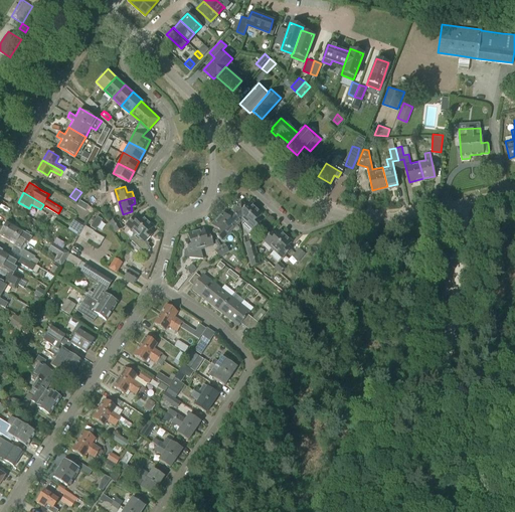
[(245,205),(241,201),(232,210),(231,212),(228,215),(236,222),(241,217),(244,219),(255,207),(249,201),(245,205)]
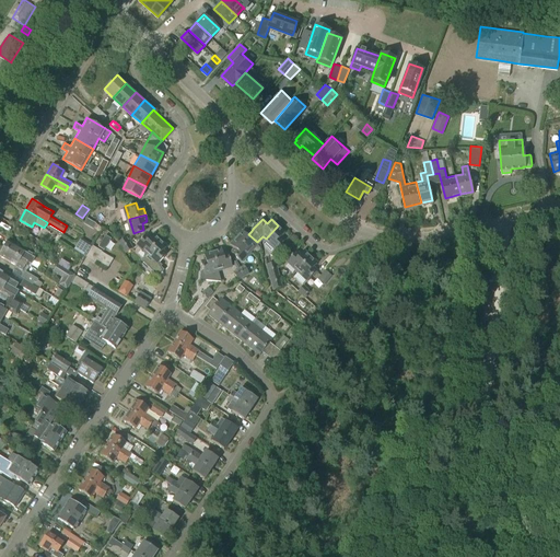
[(276,248),(283,240),(280,236),(284,232),(278,225),(266,239),(264,241),(266,255),(269,254),(275,247),(276,248)]
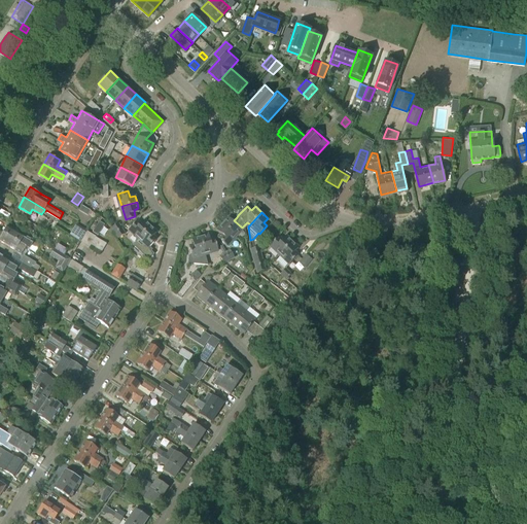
[(236,234),(242,228),(234,220),(230,216),(223,222),(236,234)]
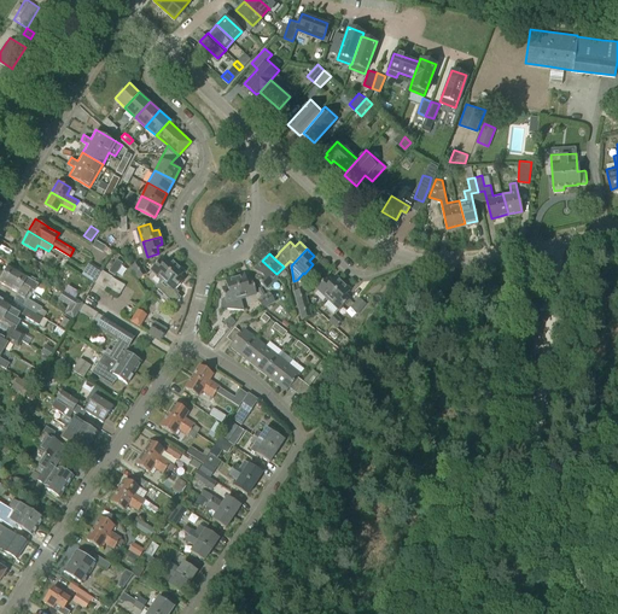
[(116,257),(109,269),(116,273),(123,261),(116,257)]
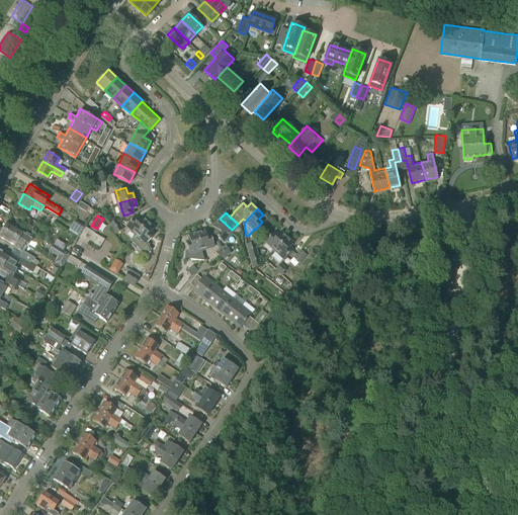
[(140,221),(135,216),(127,224),(138,233),(148,222),(143,217),(140,221)]
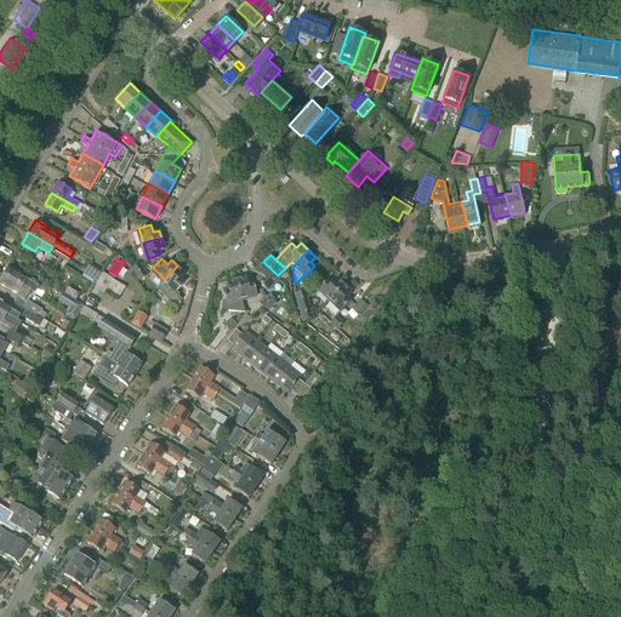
[(140,261),(131,266),(135,273),(144,267),(140,261)]
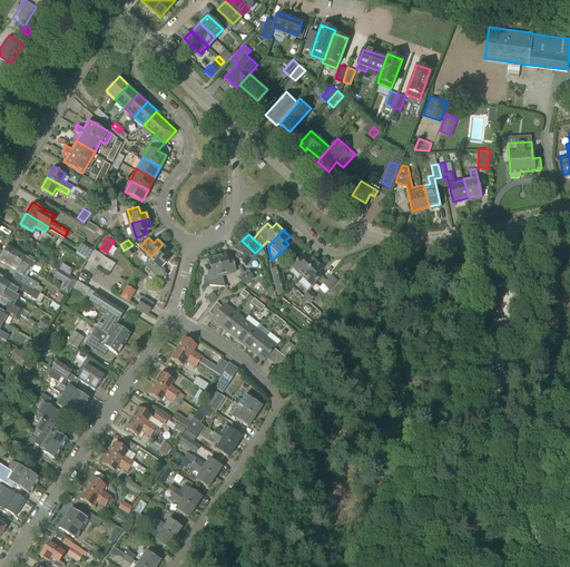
[(245,264),(255,253),(242,241),(237,246),(235,248),(239,252),(236,256),(245,264)]
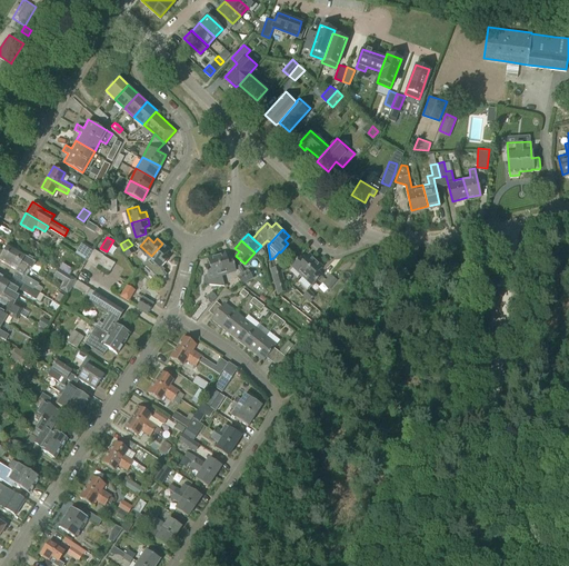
[(31,267),(37,259),(9,242),(5,250),(21,260),(30,266),(31,267)]
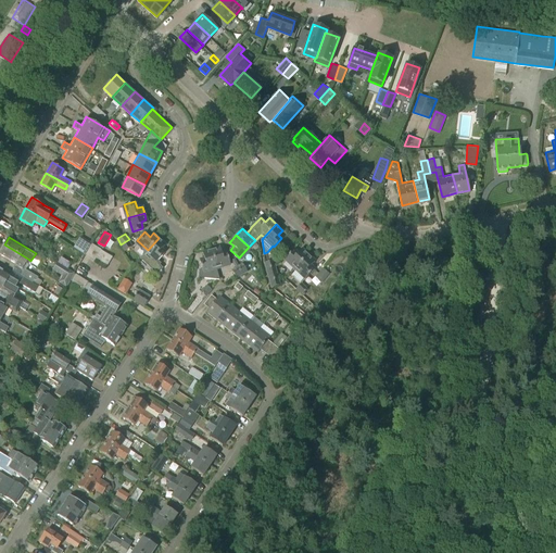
[(158,260),(165,251),(160,247),(164,242),(159,238),(148,250),(158,260)]
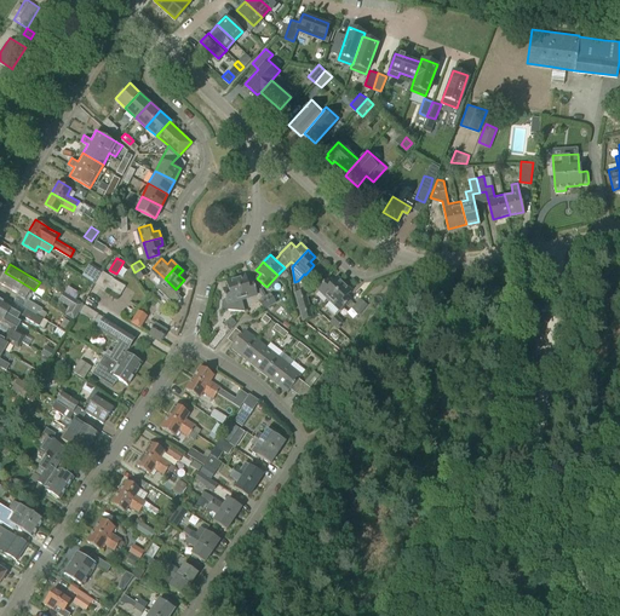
[(138,278),(148,272),(144,266),(135,272),(138,278)]
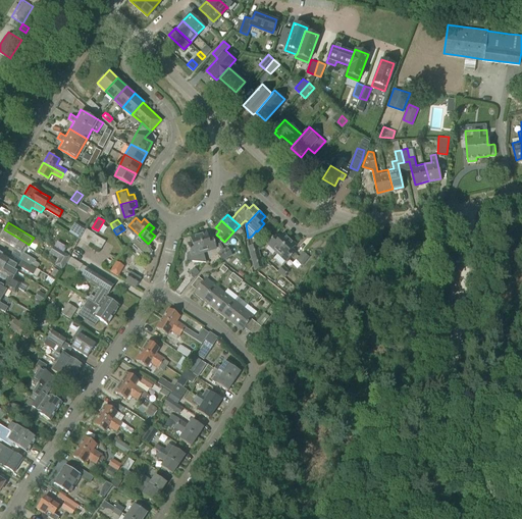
[(27,246),(28,244),(19,239),(4,229),(0,236),(0,237),(15,246),(14,247),(21,251),(24,245),(27,246)]
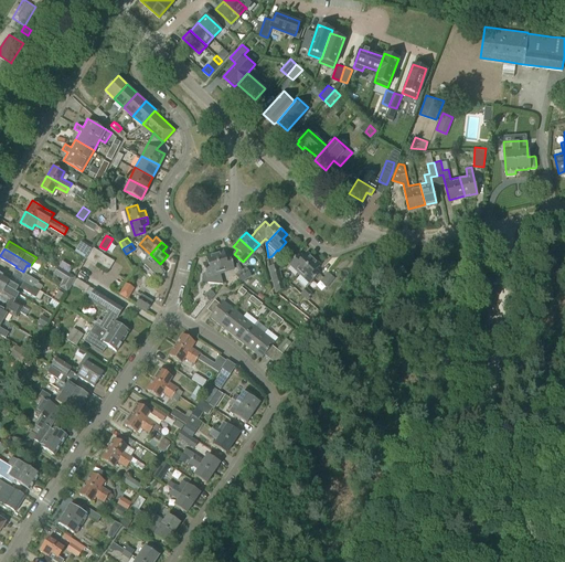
[(224,257),(222,251),(215,254),(220,269),(234,266),(231,255),(224,257)]
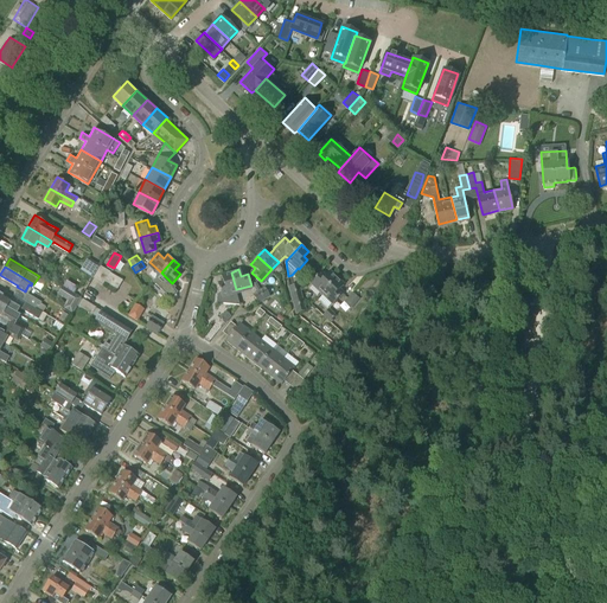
[(336,277),(328,270),(324,275),(320,271),(312,280),(324,290),(336,277)]
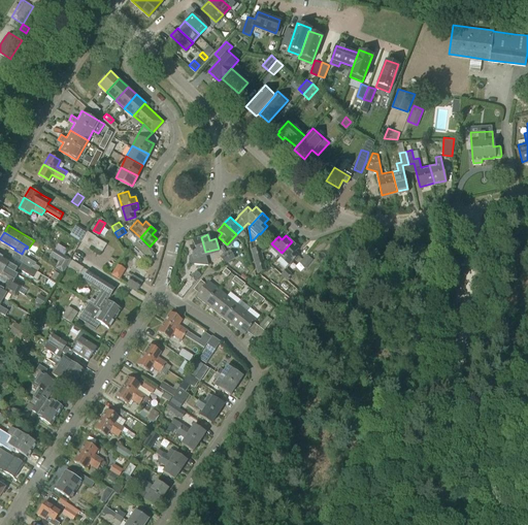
[(205,252),(201,237),(195,238),(196,244),(190,247),(192,254),(190,255),(189,262),(209,263),(205,252)]
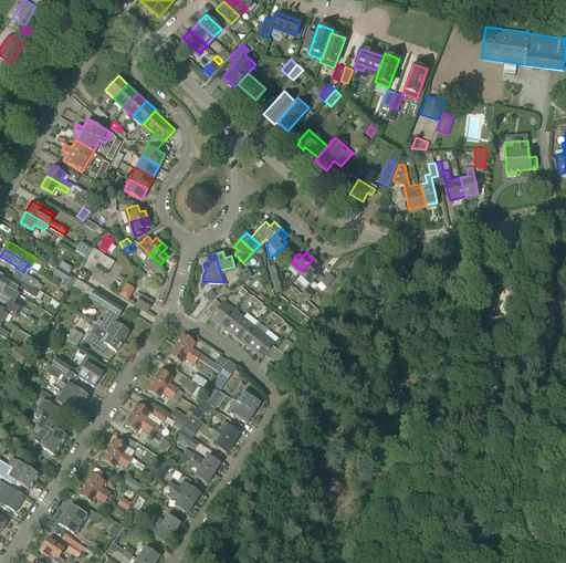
[(312,281),(320,273),(316,270),(321,266),(313,259),(302,271),(312,281)]
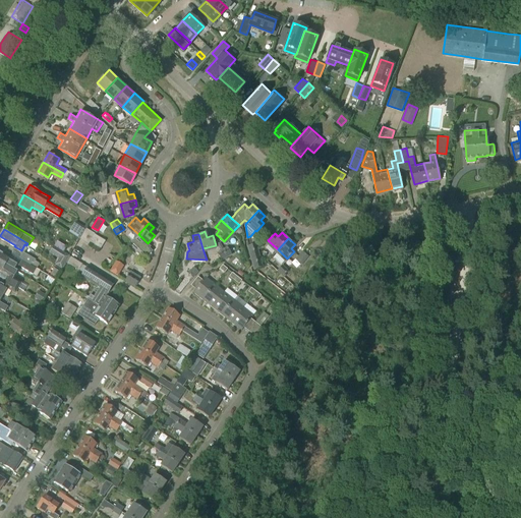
[(251,255),(258,253),(255,242),(248,244),(251,255)]
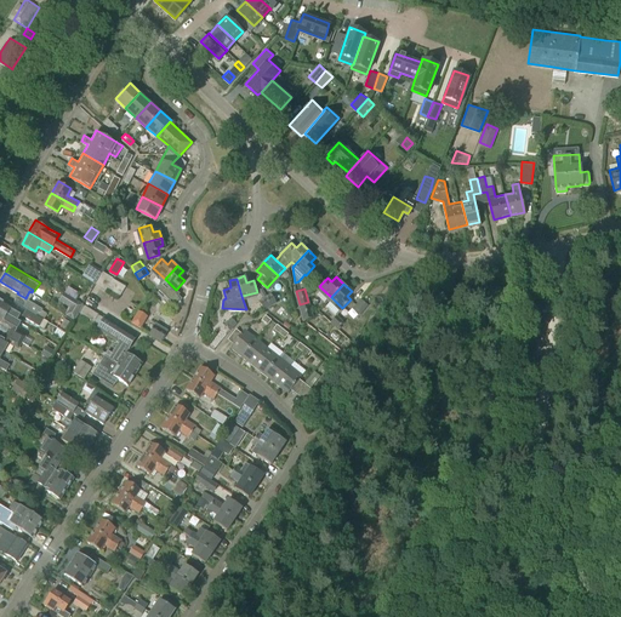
[(83,303),(77,298),(64,291),(60,298),(70,306),(66,313),(74,318),(83,303)]
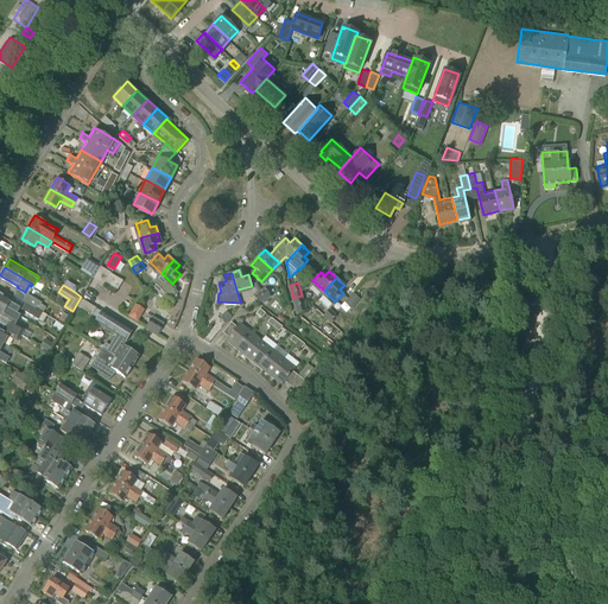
[(260,290),(265,298),(271,294),(266,286),(260,290)]
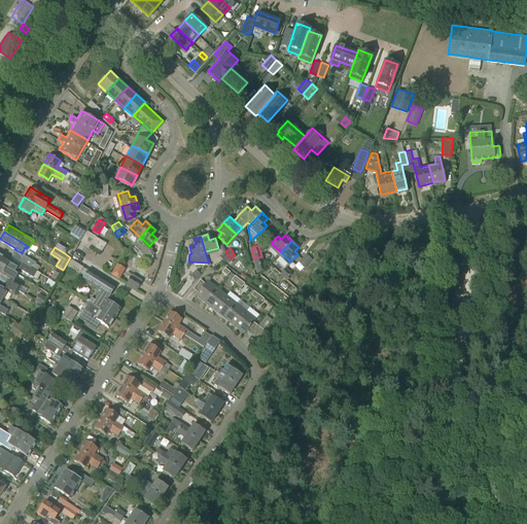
[(219,254),(223,262),(230,258),(225,251),(219,254)]
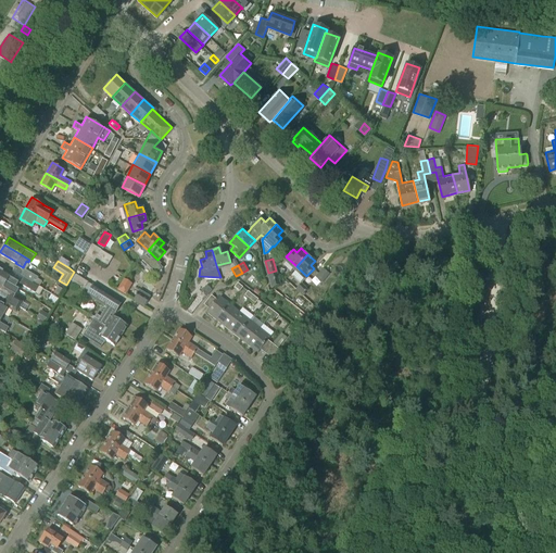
[(323,280),(330,272),(323,265),(315,275),(323,280)]
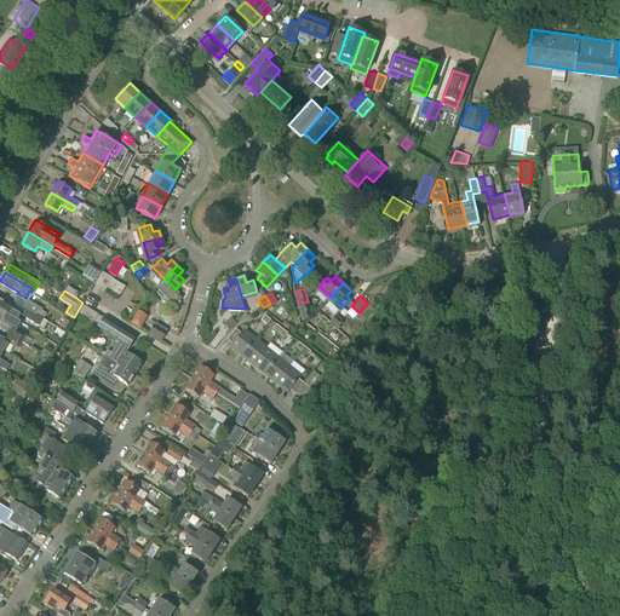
[(23,314),(13,309),(15,306),(0,297),(0,306),(22,320),(26,315),(39,323),(44,316),(27,306),(23,314)]
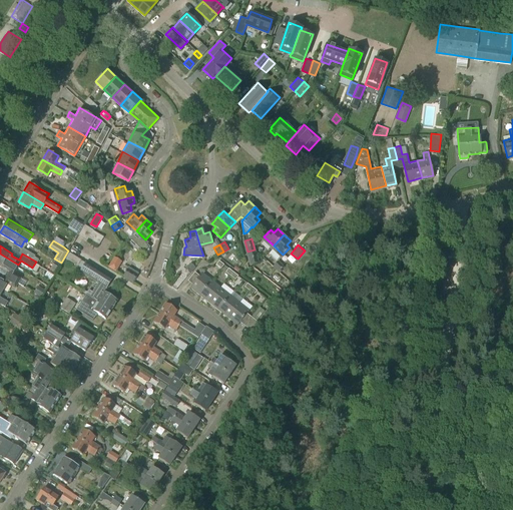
[(39,257),(23,246),(20,252),(22,253),(36,262),(39,257)]
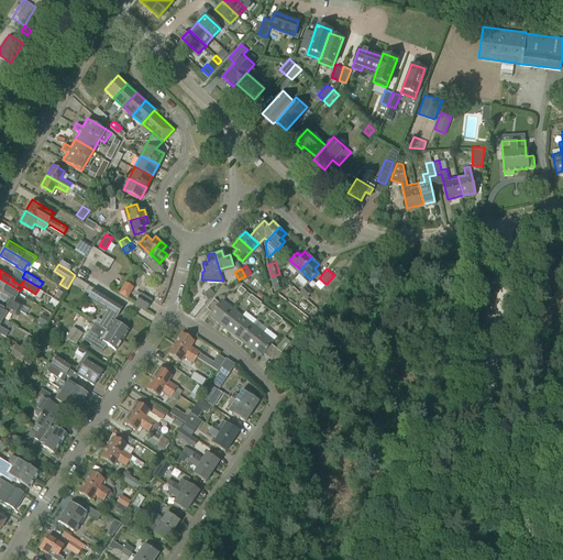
[(284,287),(279,274),(272,276),(275,289),(284,287)]
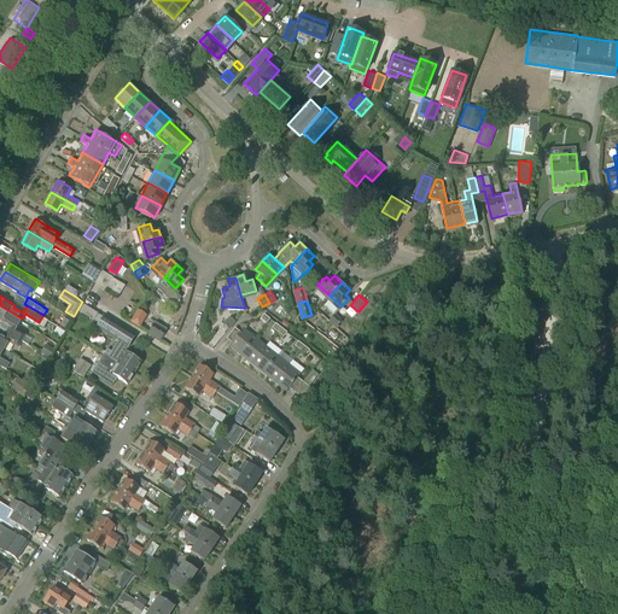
[(21,320),(22,319),(0,305),(0,317),(12,325),(9,331),(22,339),(25,333),(16,328),(21,320)]
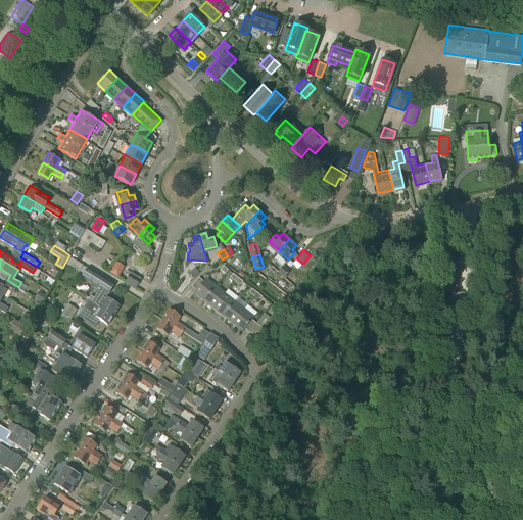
[(115,261),(110,270),(119,275),(124,266),(115,261)]
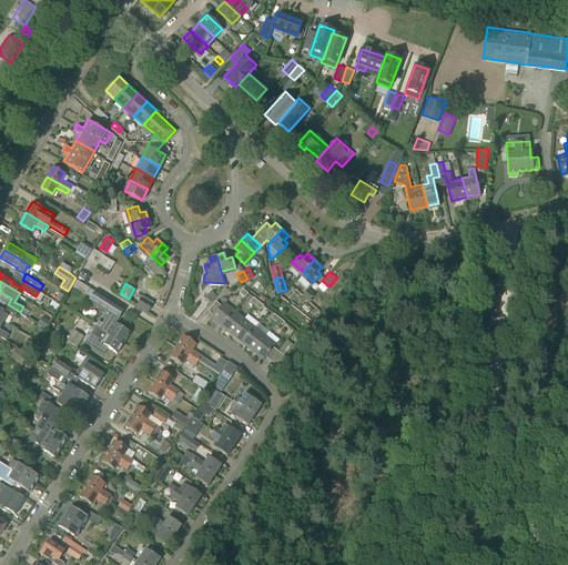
[(310,299),(314,294),(307,288),(303,292),(310,299)]
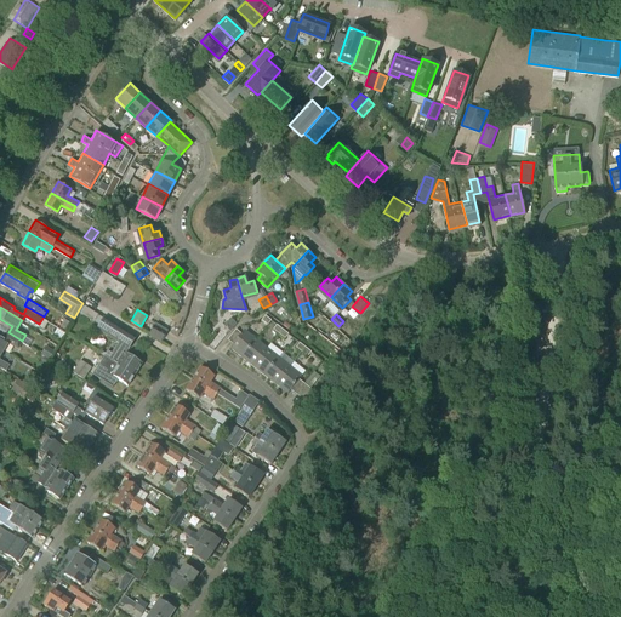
[(136,336),(104,315),(97,326),(119,340),(115,346),(112,352),(108,349),(104,355),(107,356),(135,373),(142,361),(125,352),(125,353),(123,350),(126,344),(129,346),(136,336)]
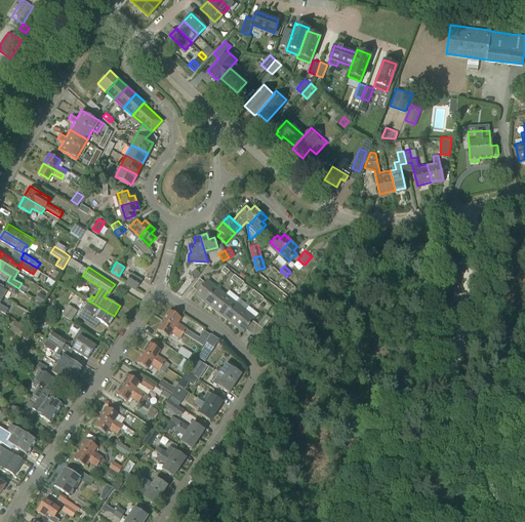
[(195,278),(199,272),(195,268),(190,274),(195,278)]
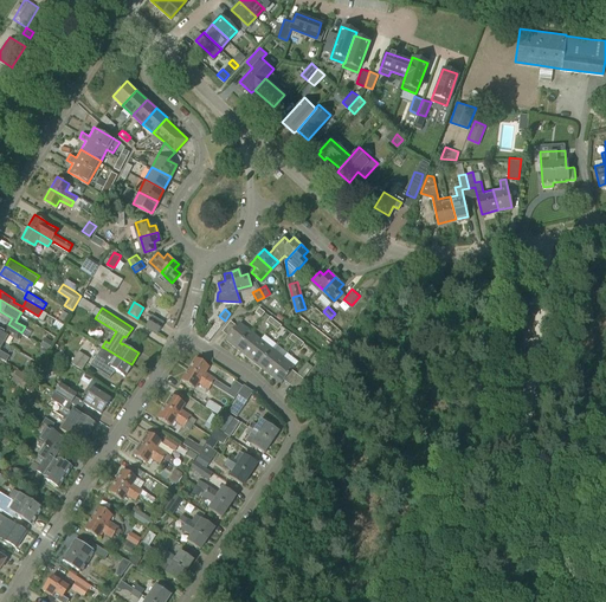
[(156,330),(162,322),(150,315),(146,324),(156,330)]
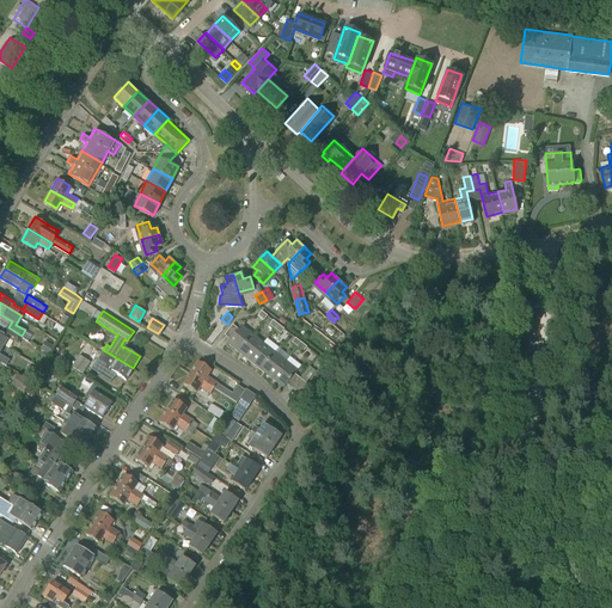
[(238,350),(252,332),(242,323),(227,341),(238,350)]
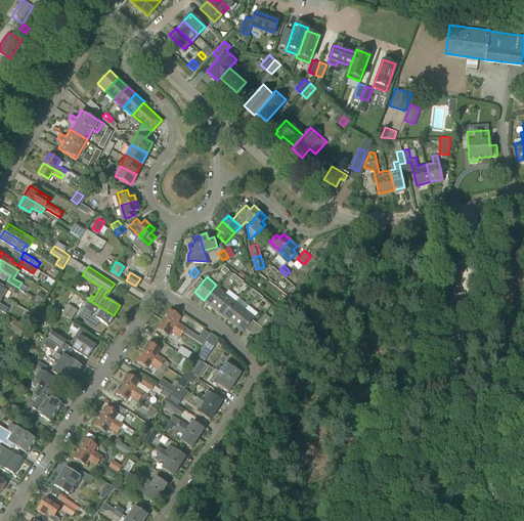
[(7,280),(4,286),(0,283),(0,292),(3,295),(7,288),(15,293),(18,288),(7,280)]
